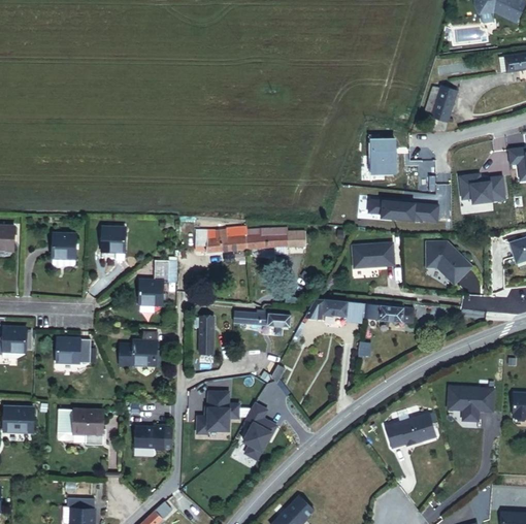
[(491,11),(512,20),(521,0),(473,0),(473,6),(478,14),(491,11)]
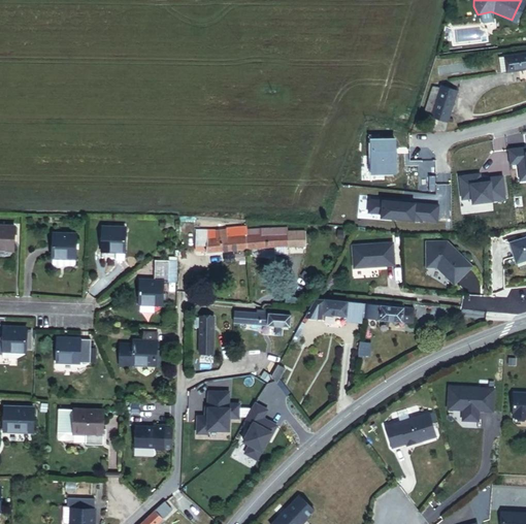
[(504,66),(525,63),(525,46),(502,51),(504,66)]
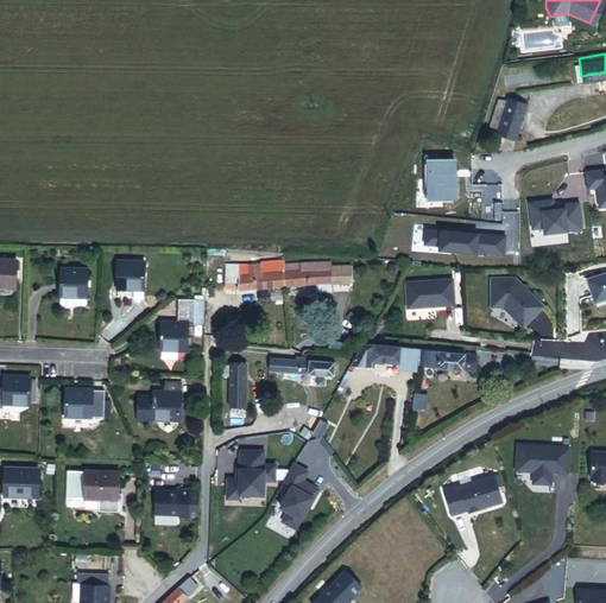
[(494,129),(512,133),(524,99),(506,95),(494,129)]
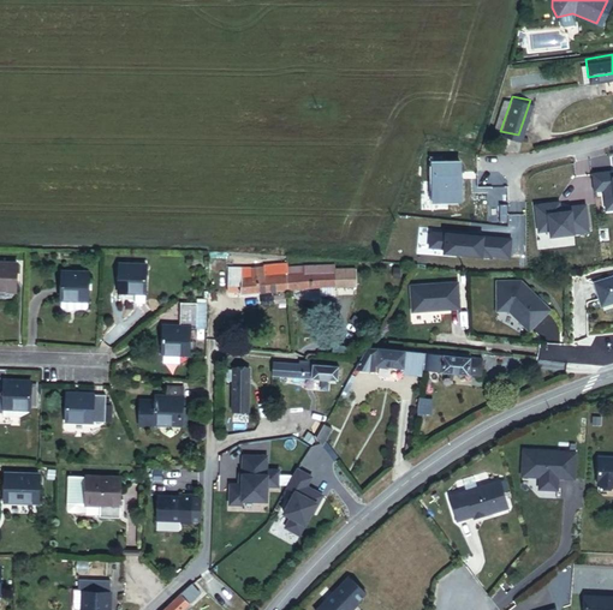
[(477,208),(474,253),(494,255),(499,184),(476,183),(474,208),(477,208)]
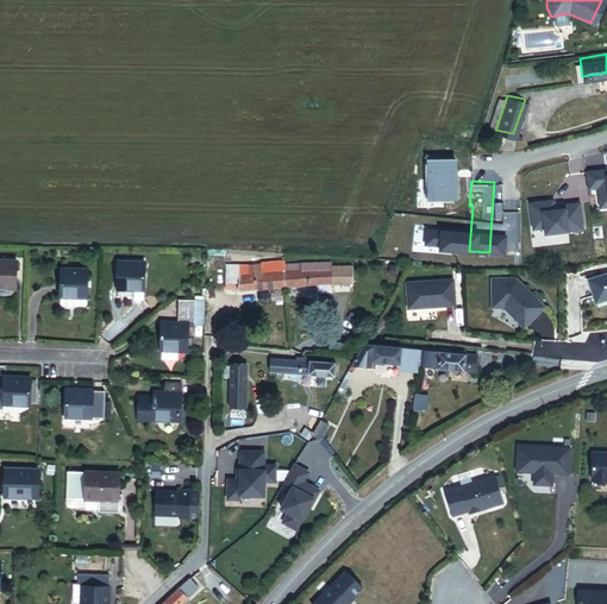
[(0,288),(17,289),(17,262),(0,260),(0,288)]
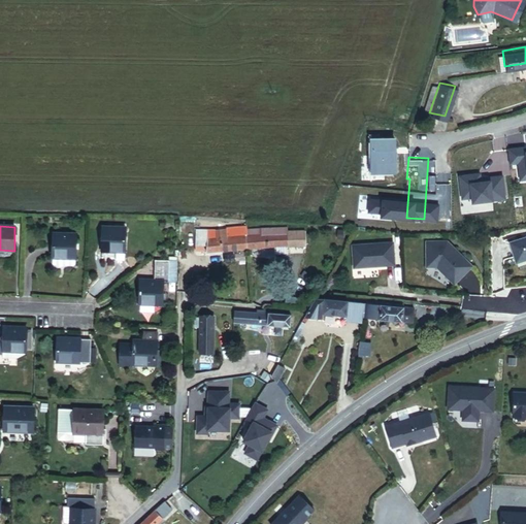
[(209,252),(208,239),(247,235),(247,229),(247,227),(197,230),(198,252),(209,252)]
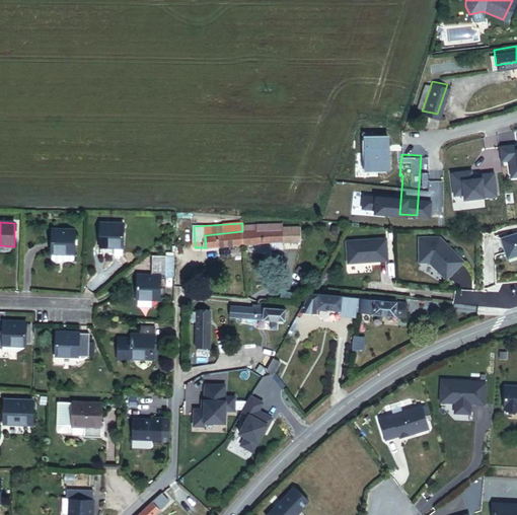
[(114,247),(125,247),(126,225),(101,224),(100,246),(114,247)]
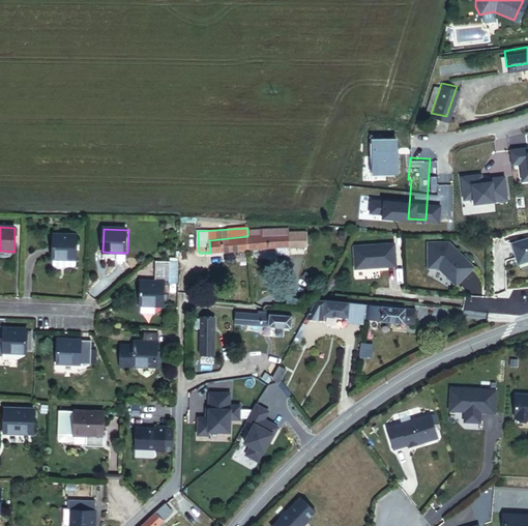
[(296,244),(308,242),(306,229),(294,230),(296,244)]
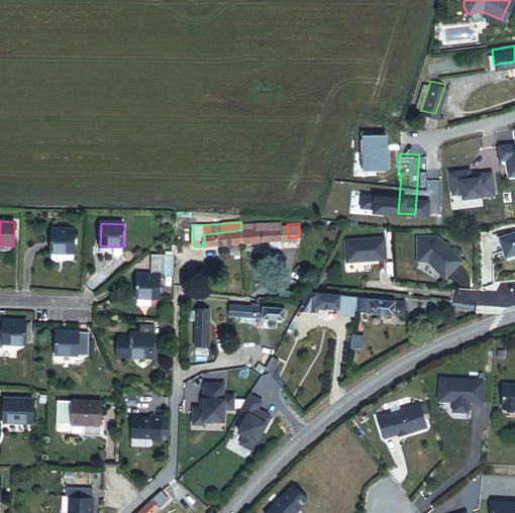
[(243,243),(283,238),(282,225),(256,228),(241,230),(243,243)]
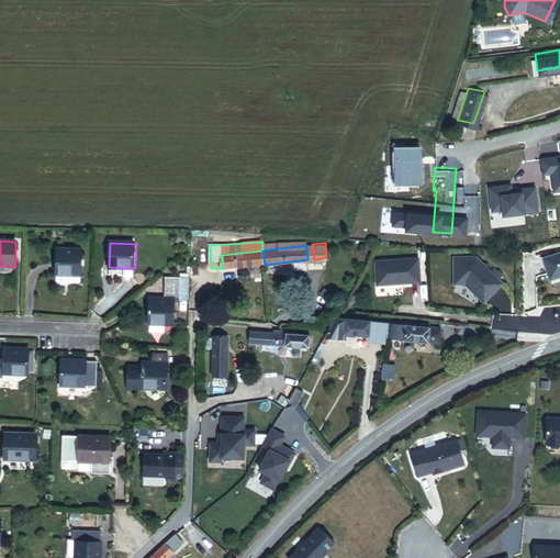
[(55,275),(82,276),(84,250),(55,249),(55,275)]
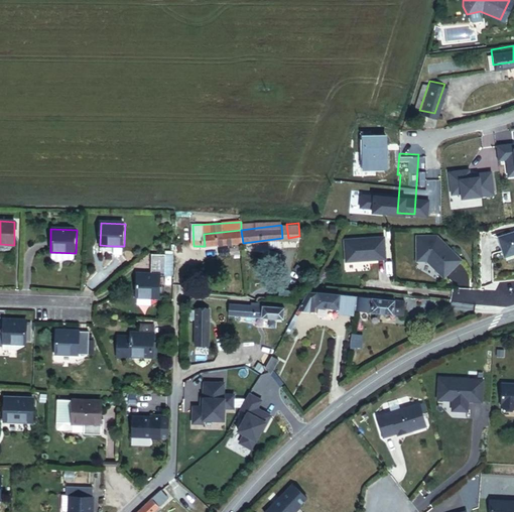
[(513,229),(498,234),(504,253),(513,251),(513,229)]
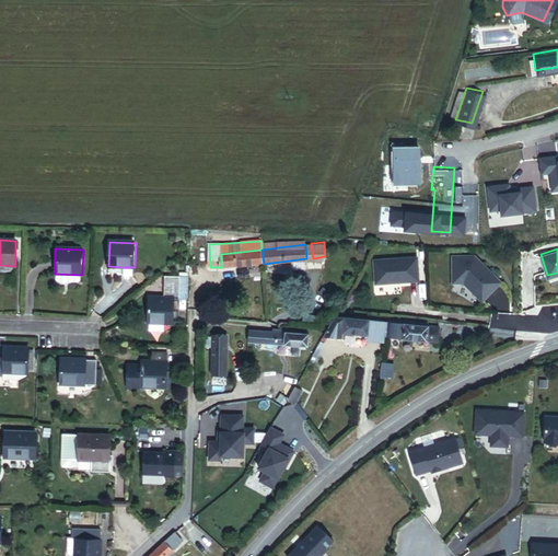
[(223,268),(264,264),(262,250),(221,254),(222,267),(223,268)]
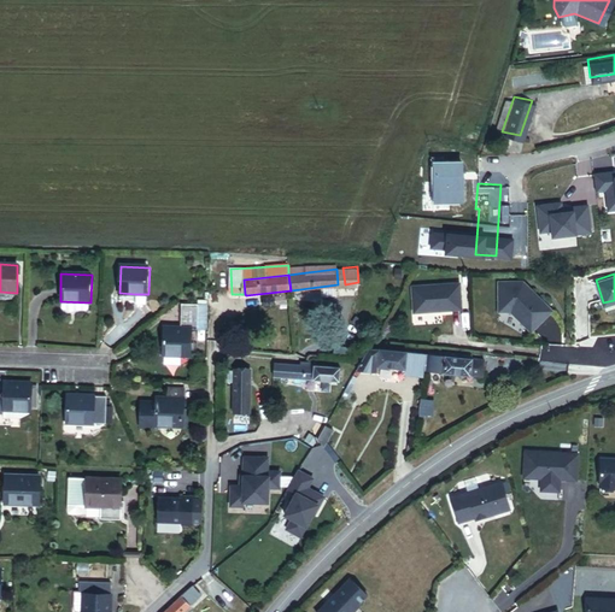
[(498,312),(510,312),(531,331),(551,310),(522,282),(498,286),(498,312)]
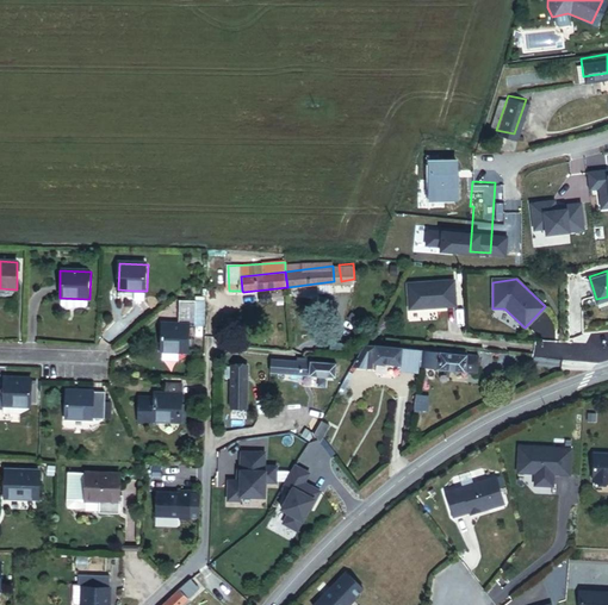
[(456,282),(409,286),(411,311),(458,307),(456,282)]
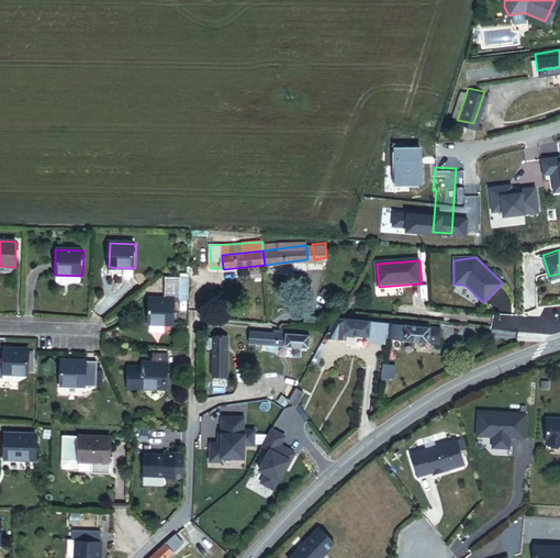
[(55,285),(82,286),(82,276),(55,275),(55,285)]
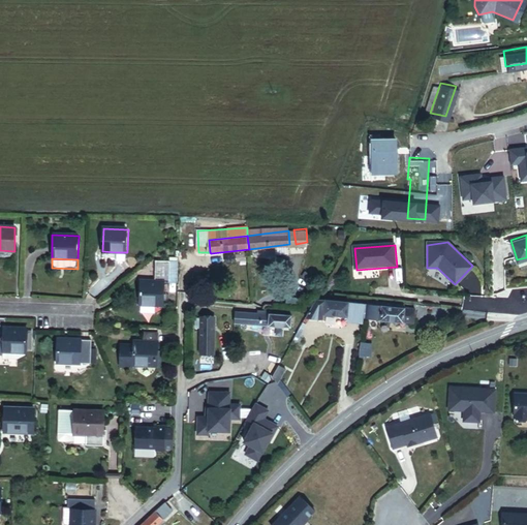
[(164,282),(171,282),(172,263),(154,261),(153,281),(141,280),(140,305),(141,305),(156,305),(162,306),(164,282)]
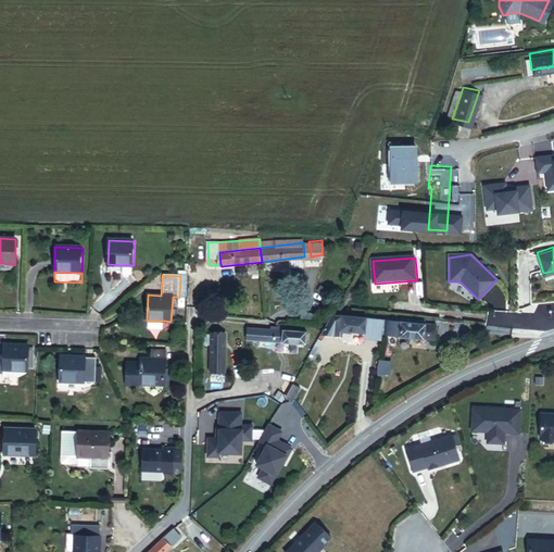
[(226,318),(235,316),(234,308),(225,309),(226,318)]
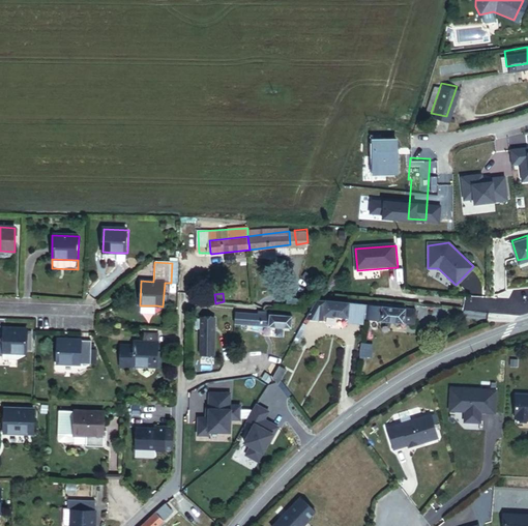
[(359,332),(360,327),(363,308),(318,303),(311,303),(303,323),(319,324),(320,320),(343,321),(343,331),(359,332)]
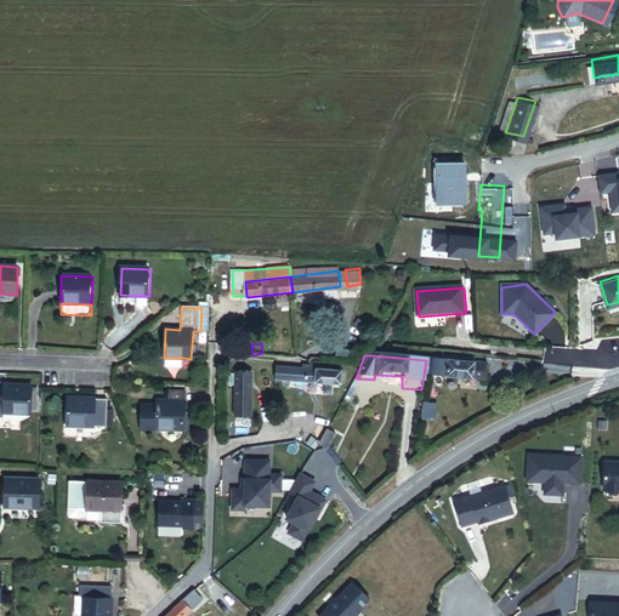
[(422,383),(441,385),(441,376),(430,376),(431,361),(426,360),(422,383)]
